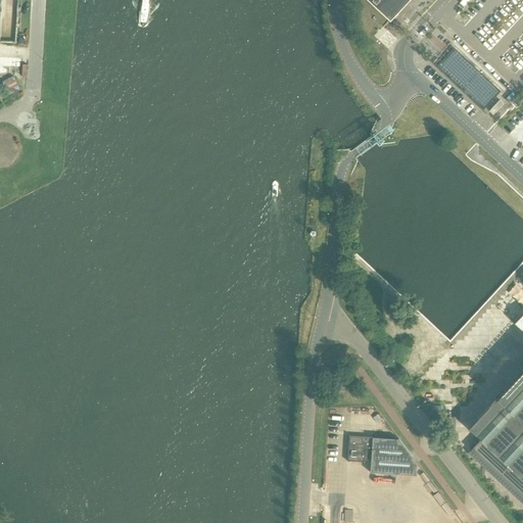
[(368,0),(390,21),(410,0),(368,0)]
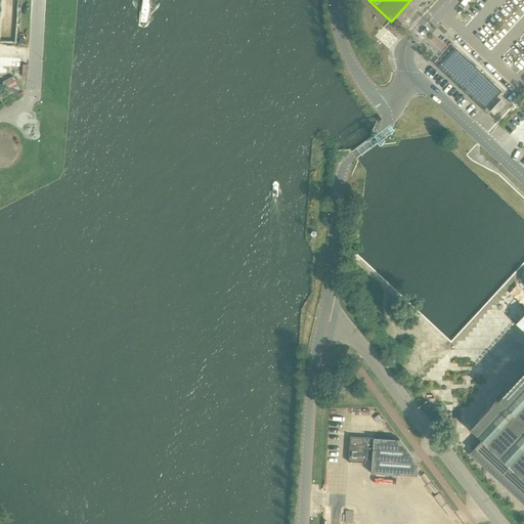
[(483,111),(501,91),(449,42),(431,61),(483,111)]
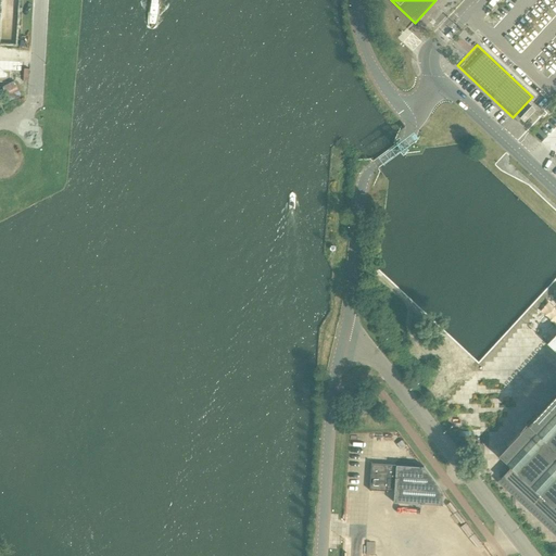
[(531,106),(520,118),(525,122),(535,110),(531,106)]
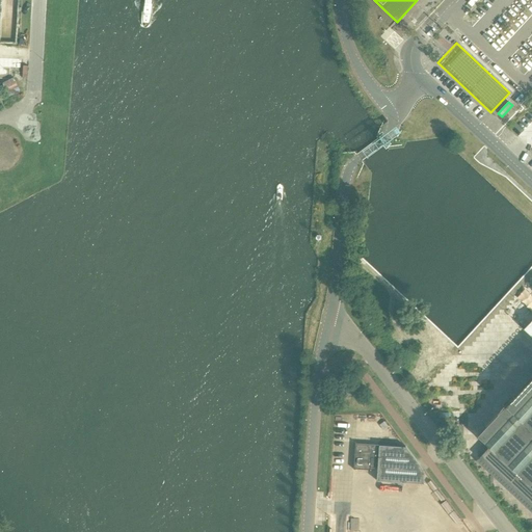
[(531,375),(525,383),(524,383),(516,391),(519,392),(498,414),(498,413),(484,427),(485,427),(478,435),(489,446),(479,457),(495,472),(509,486),(525,500),(531,506),(531,375)]
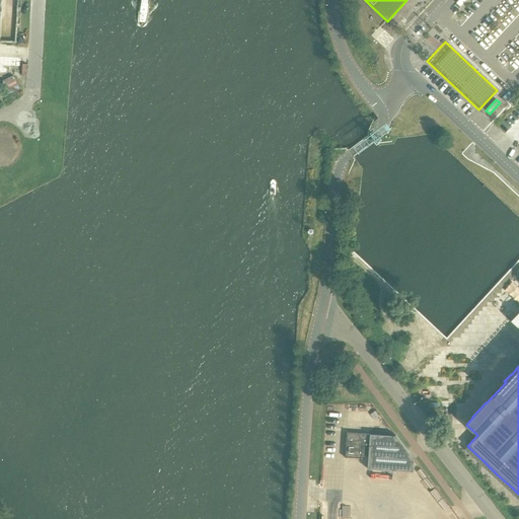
[(362,446),(369,446),(368,469),(414,472),(414,459),(406,449),(395,435),(371,403),(349,404),(347,433),(345,458),(347,458),(347,457),(361,458),(362,446)]
